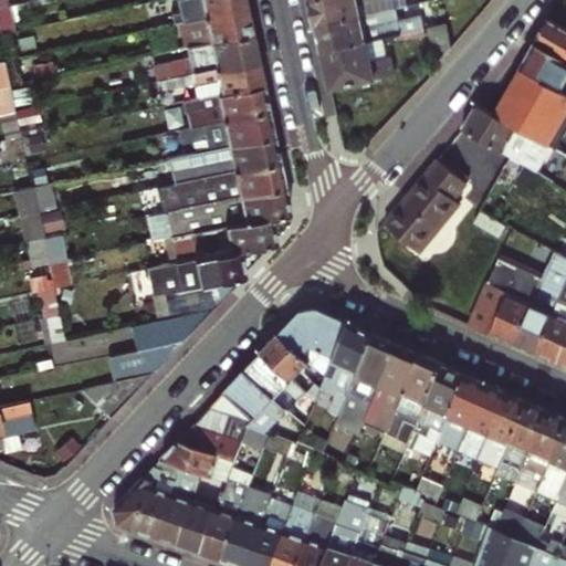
[(226,13),(245,9),(243,0),(177,0),(179,8),(147,14),(149,25),(224,9),(226,13)]
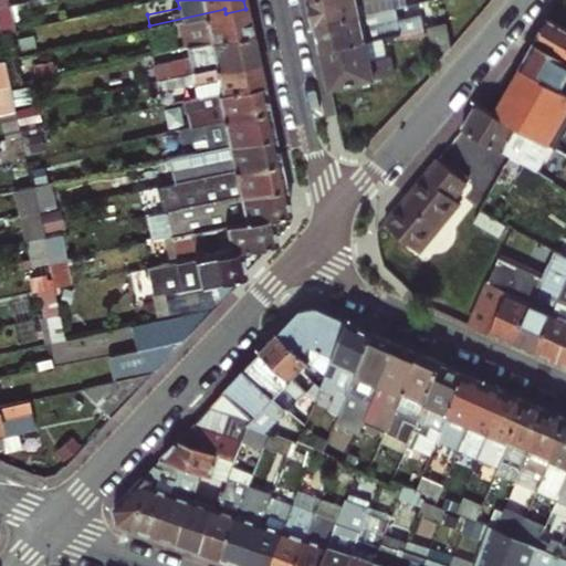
[(312,0),(317,25),(399,7),(411,3),(409,0),(312,0)]
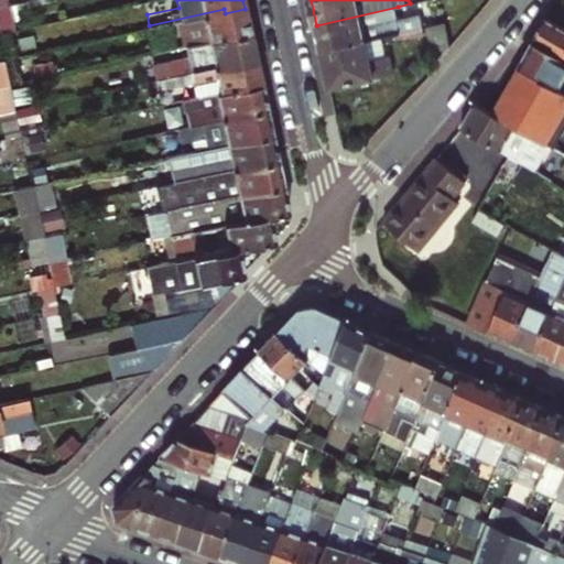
[(0,32),(12,30),(7,3),(0,3),(0,32)]
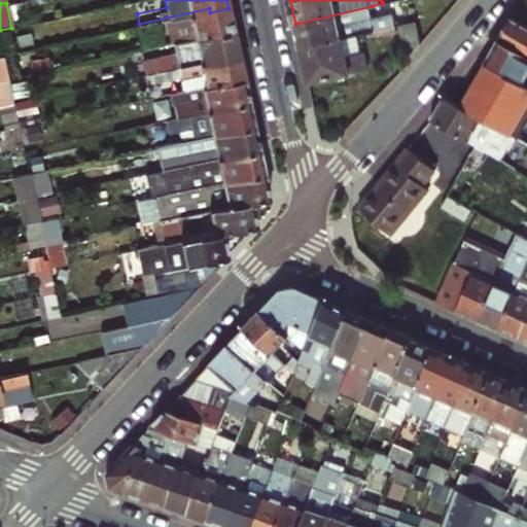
[(301,47),(355,35),(374,31),(394,26),(398,25),(395,12),(375,18),(372,6),(295,24),(301,47)]
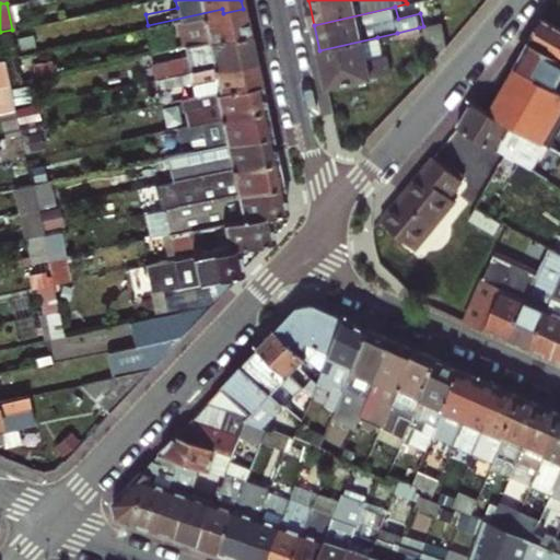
[(208,41),(248,32),(243,9),(223,13),(222,9),(148,25),(151,41),(183,34),(206,28),(208,41)]
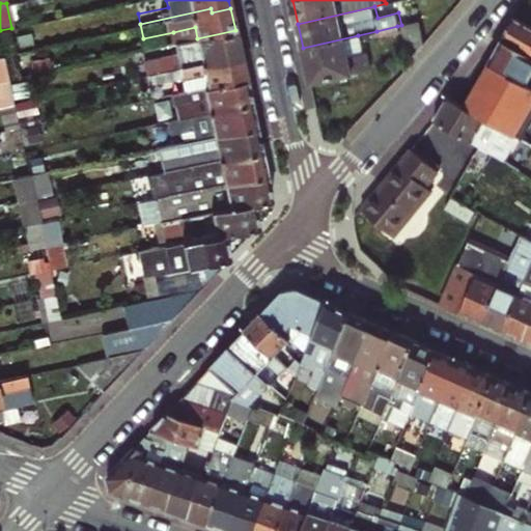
[(513,18),(501,40),(530,57),(530,22),(529,27),(513,18)]
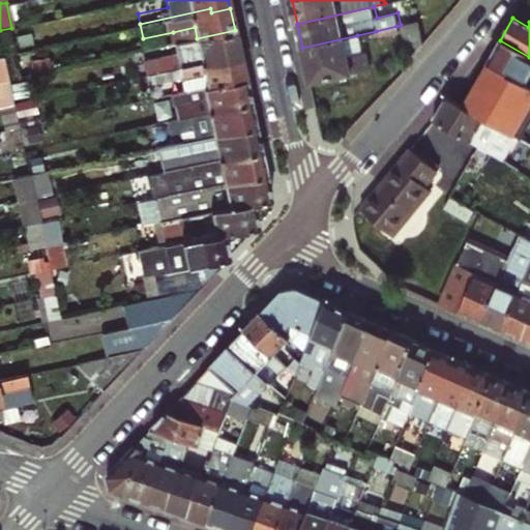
[(409,60),(422,45),(420,21),(406,24),(409,60)]
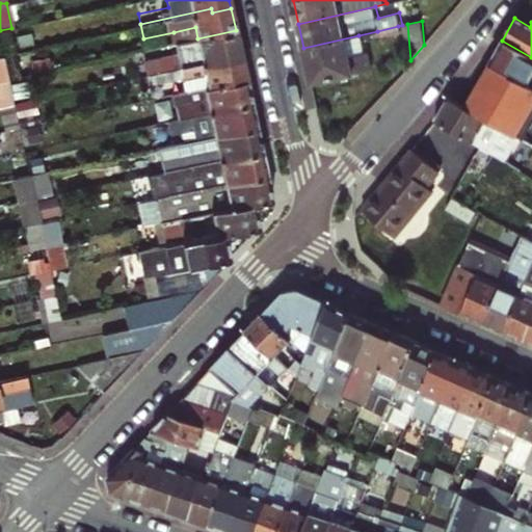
[(398,26),(377,31),(378,34),(378,36),(403,30),(402,25),(398,26)]
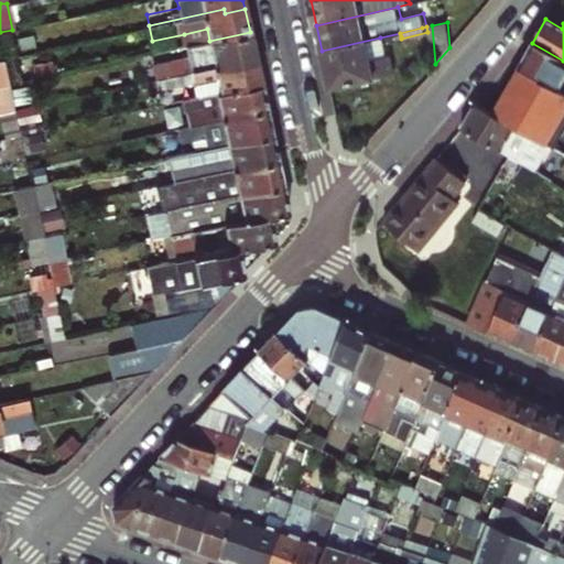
[(187,45),(209,41),(207,29),(184,34),(187,45)]
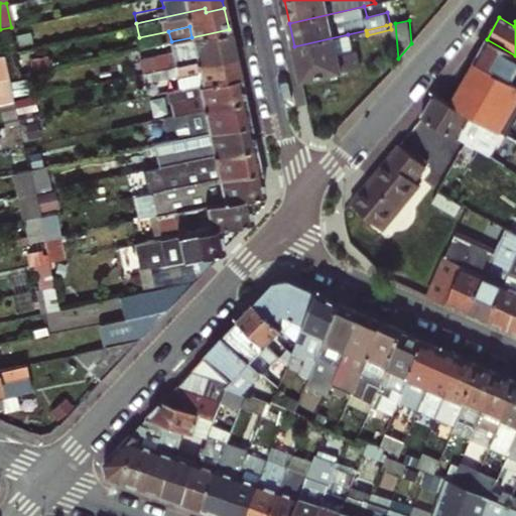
[(170,41),(175,62),(215,54),(216,58),(234,55),(229,29),(191,37),(171,41),(170,41)]
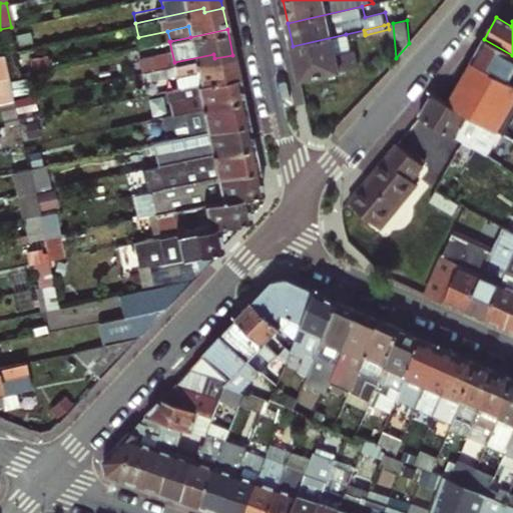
[(350,52),(346,34),(293,46),(301,81),(358,68),(354,51),(350,52)]
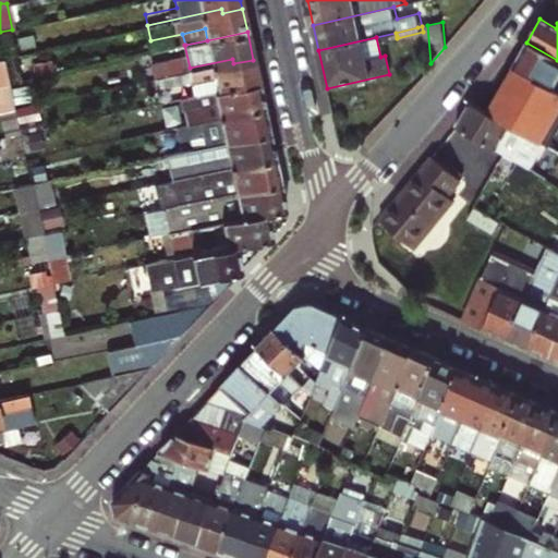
[(557,60),(526,43),(513,67),(557,92),(557,60)]
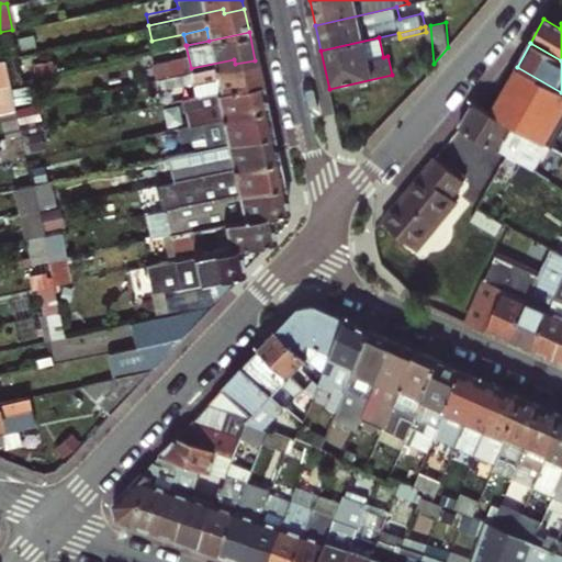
[(0,57),(0,86),(10,83),(3,57),(0,57)]
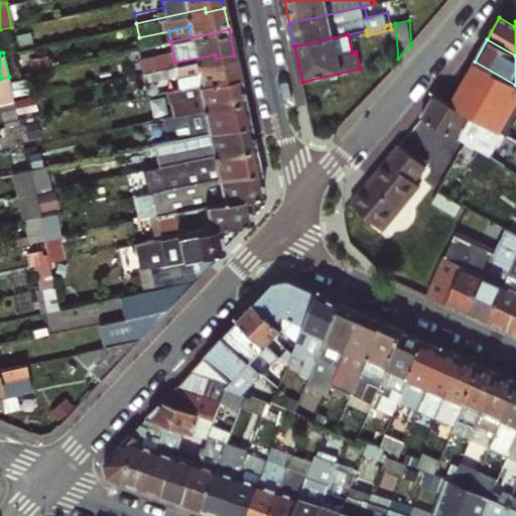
[(215,54),(175,62),(148,69),(150,78),(157,76),(157,79),(177,75),(181,89),(239,77),(234,55),(216,58),(215,54)]
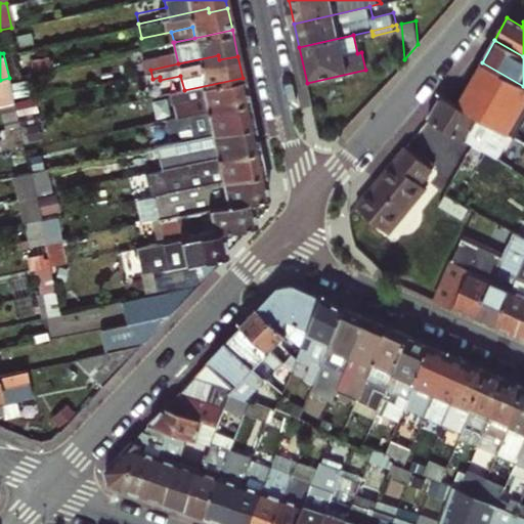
[(523,111),(523,86),(482,62),(457,106),(511,137),(523,111)]
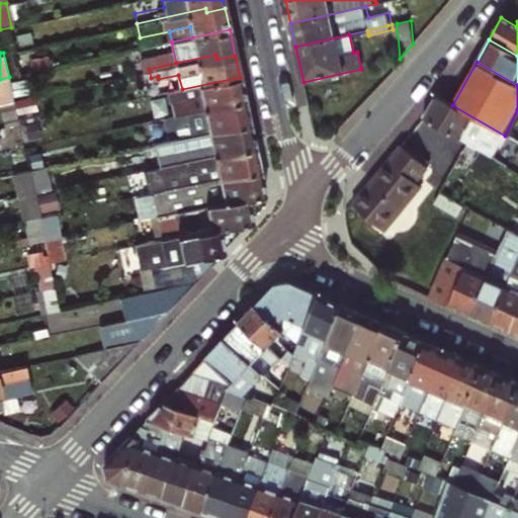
[(245,100),(240,77),(182,89),(169,91),(174,114),(245,100)]
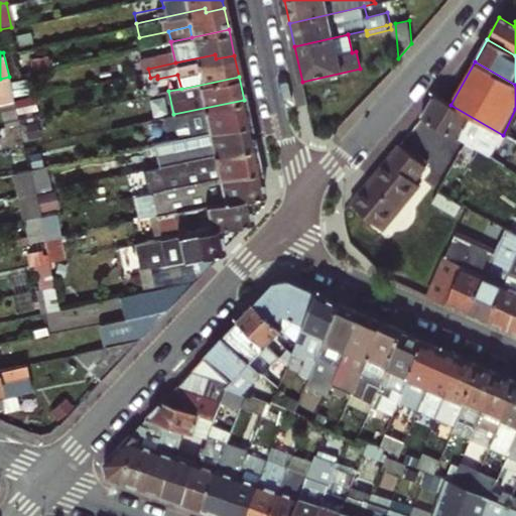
[(478,149),(491,156),(503,135),(450,105),(432,95),(420,116),(465,142),(478,149)]
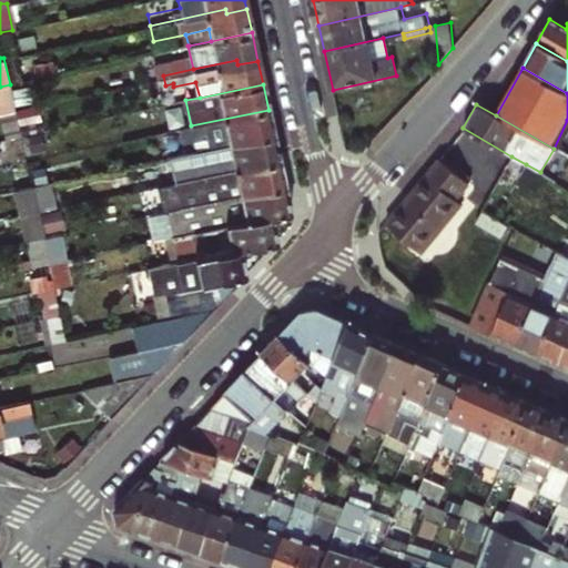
[(20,135),(14,109),(0,111),(0,124),(3,139),(20,135)]
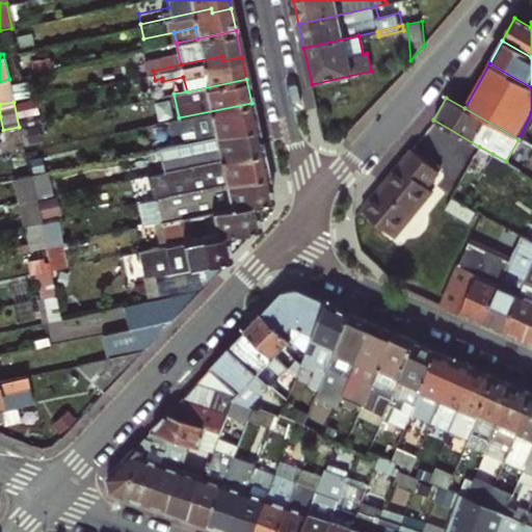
[(251,103),(179,117),(154,123),(157,136),(181,131),(212,125),(214,135),(257,127),(251,103)]
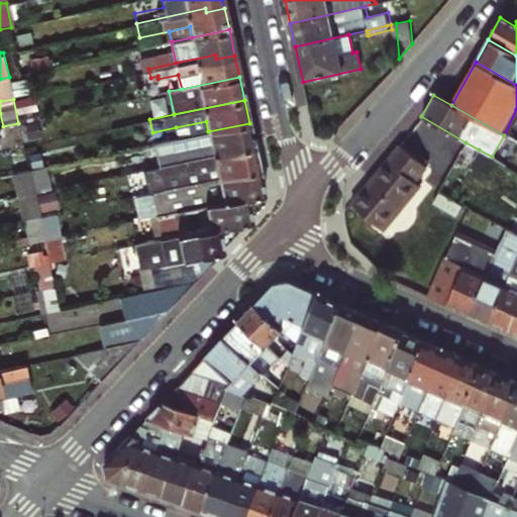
[(206,121),(176,127),(179,137),(208,131),(206,121)]
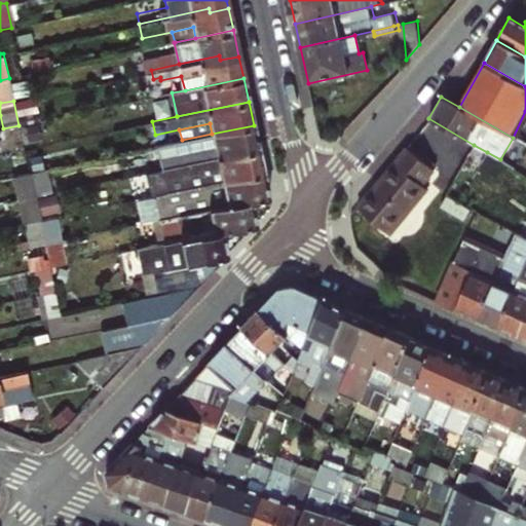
[(259,149),(254,125),(212,134),(215,144),(184,151),(158,156),(161,168),(259,149)]
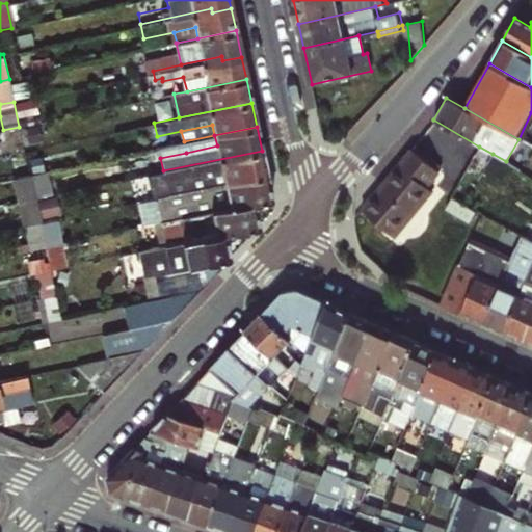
[(217,145),(214,135),(184,141),(186,153),(217,145)]
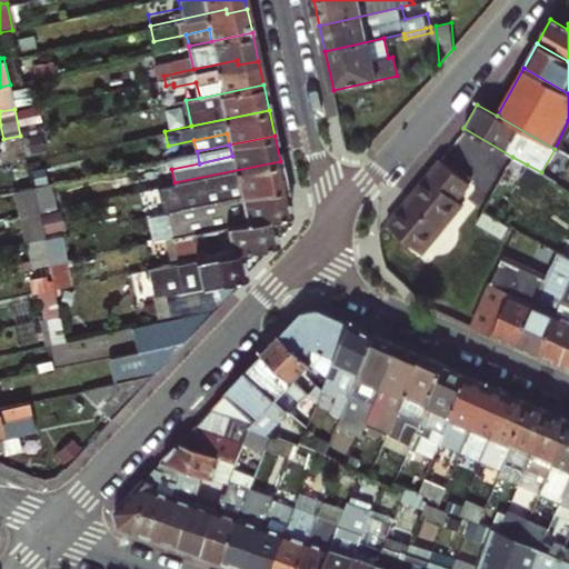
[(480,211),(496,218),(527,165),(512,157),(480,211)]
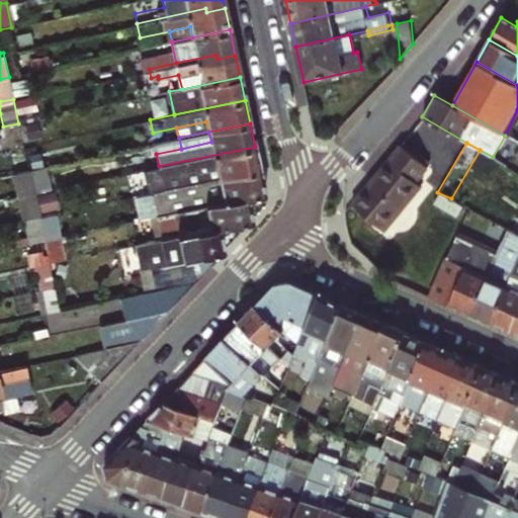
[(400,144),(350,203),(383,230),(420,185),(415,180),(427,166),(400,144)]
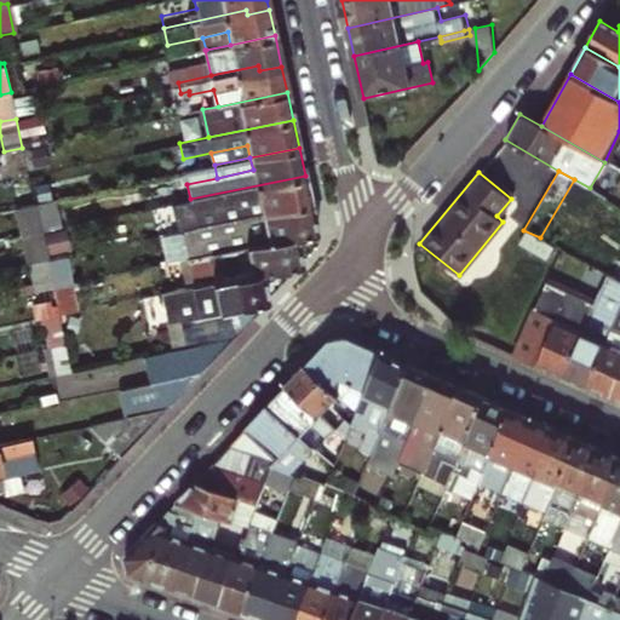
[(305,176),(190,199),(195,227),(310,202),(305,176)]
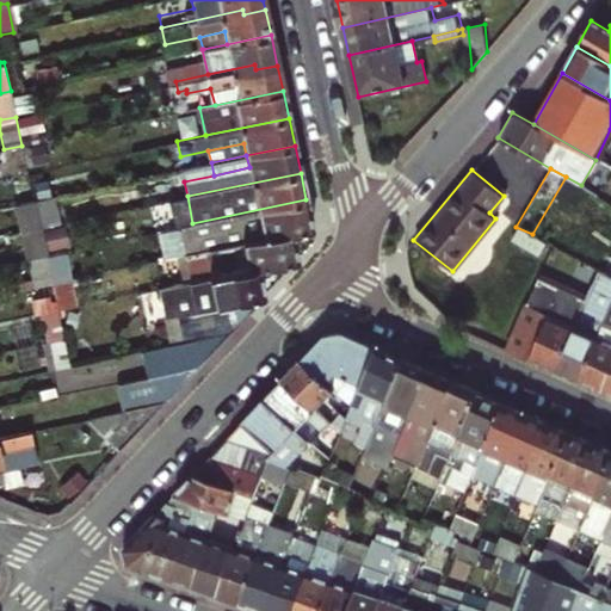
[(0,185),(12,184),(10,176),(0,177),(0,185)]
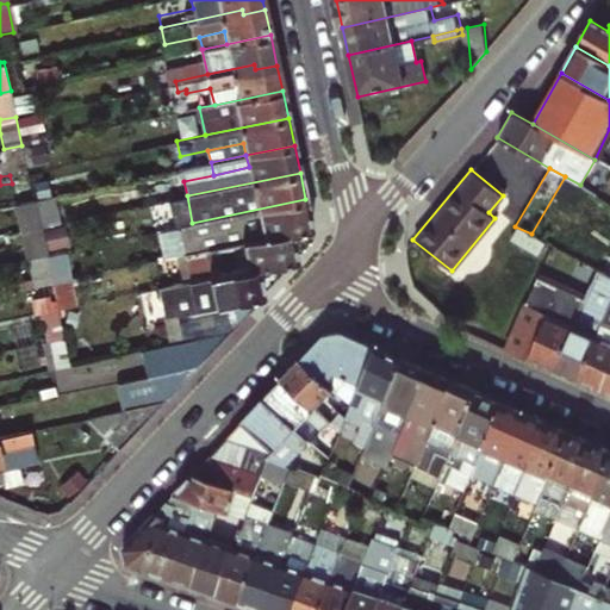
[(58,222),(53,195),(33,200),(39,226),(53,223),(58,222)]
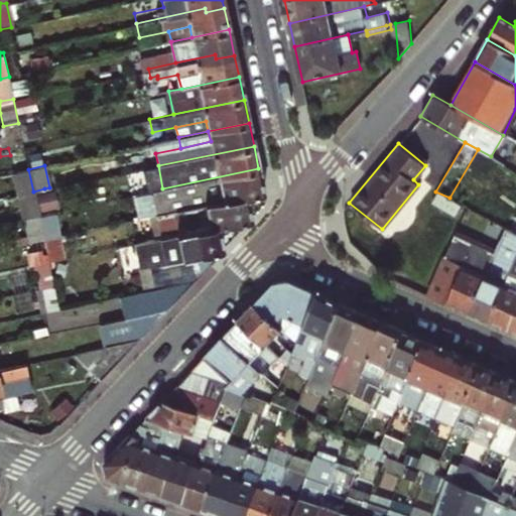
[(263,191),(258,168),(162,188),(153,191),(158,214),(246,195),(263,191)]
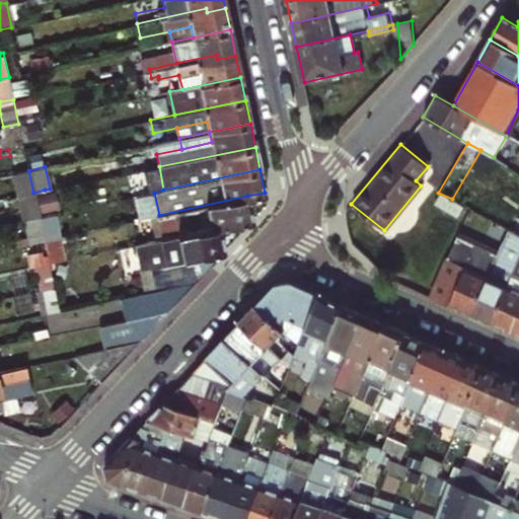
[(50,213),(45,190),(33,193),(36,205),(39,215),(50,213)]
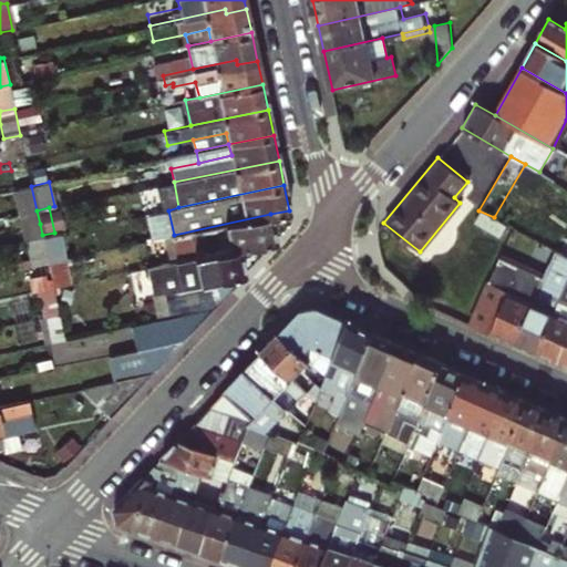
[(30,226),(40,224),(37,210),(27,213),(30,226)]
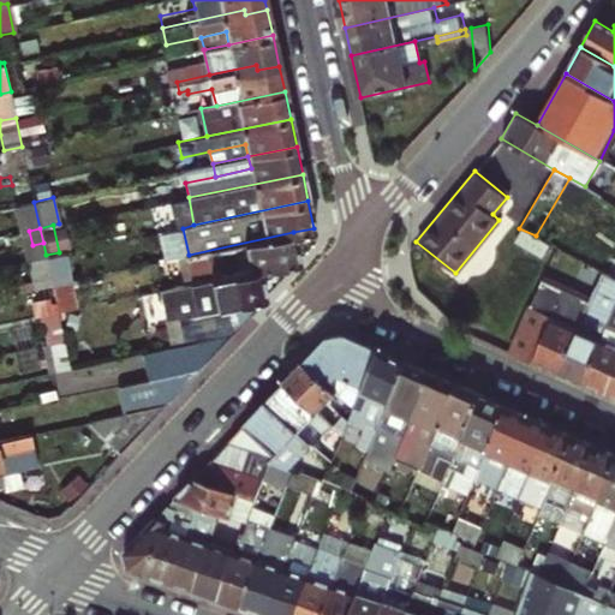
[(293,232),(189,255),(186,256),(192,284),(268,267),(299,261),(293,232)]
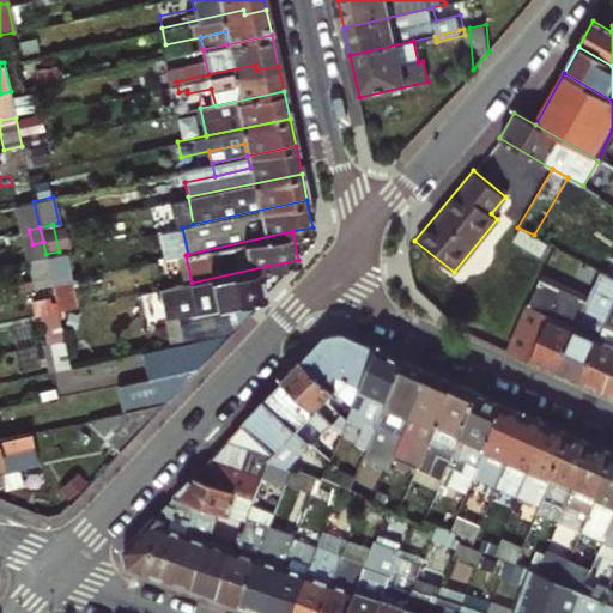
[(267,266),(192,283),(159,290),(171,344),(232,331),(263,297),(260,278),(269,277),(267,266)]
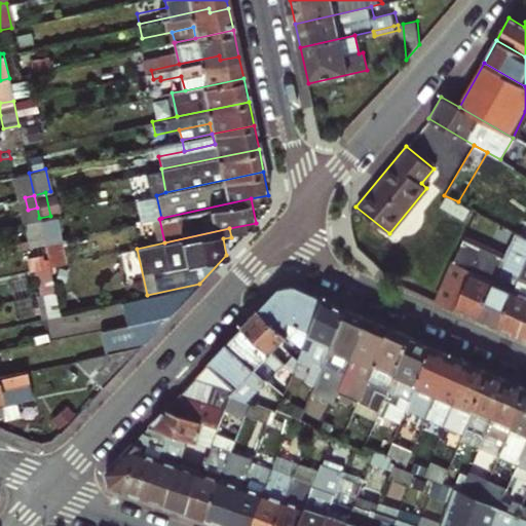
[(477,320),(496,328),(525,264),(525,236),(516,231),(503,258),(477,320)]
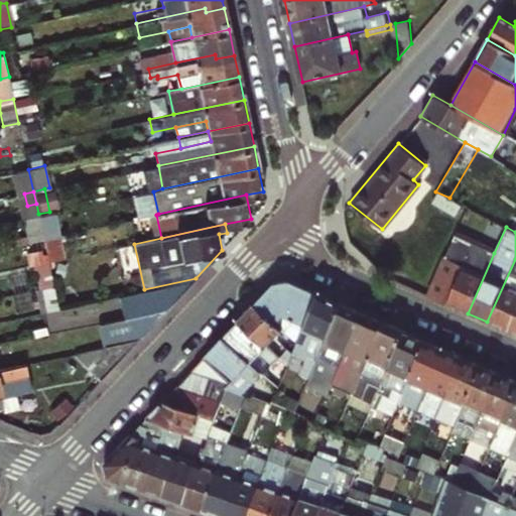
[(455,236),(427,295),(468,313),(494,253),(455,236)]
